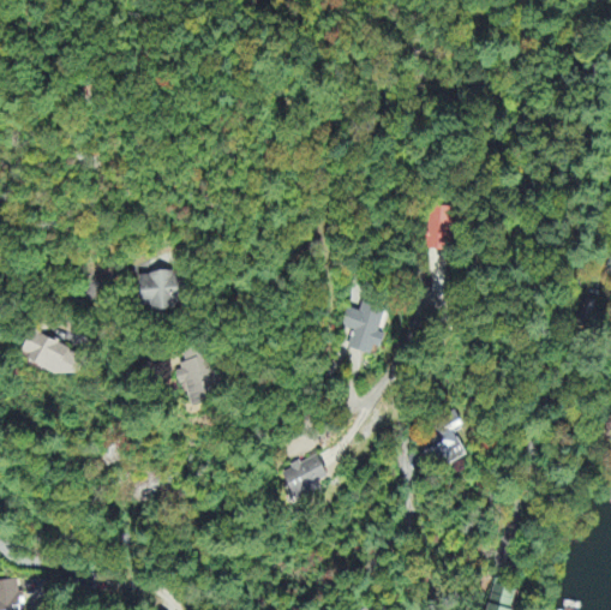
[(421,205),(420,247),(448,247),(448,205),(421,205)]
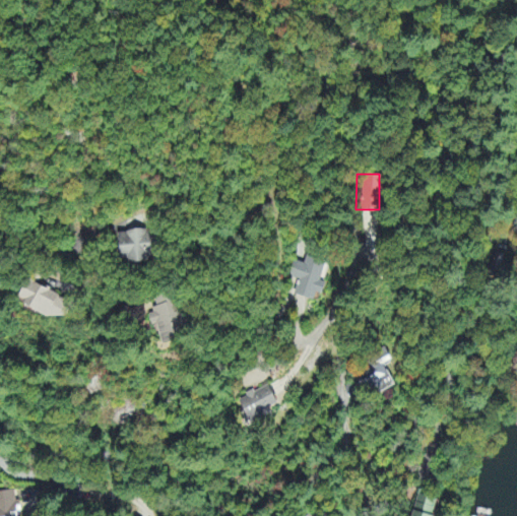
[(126,260),(151,259),(150,228),(117,230),(118,255),(126,255),(126,260)]
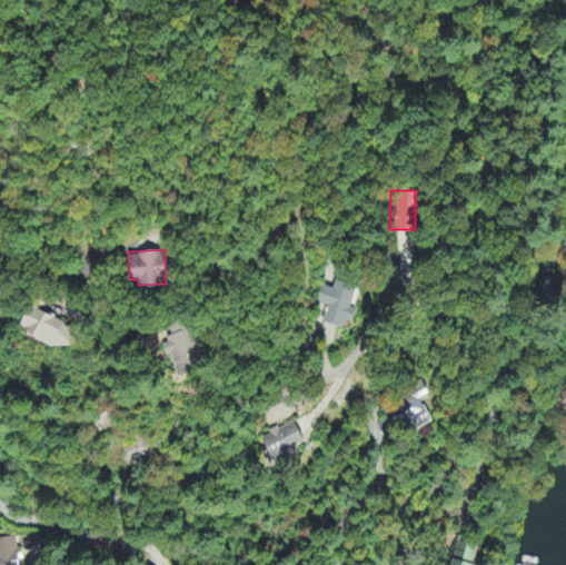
[(324,304),(319,320),(343,327),(345,318),(351,320),(356,307),(348,305),(355,284),(333,278),(330,286),(318,283),(314,300),(324,304)]
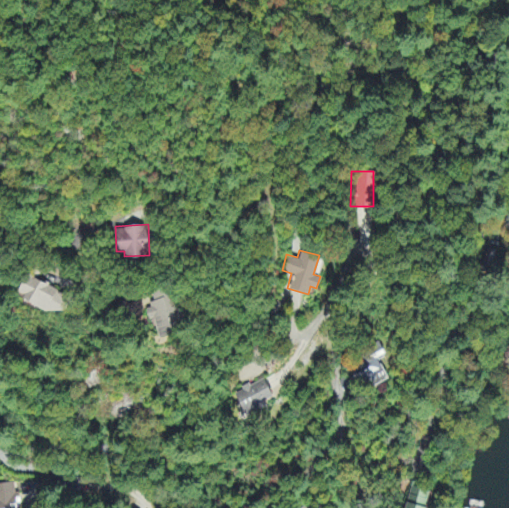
[(61,314),(70,294),(23,274),(15,295),(61,314)]
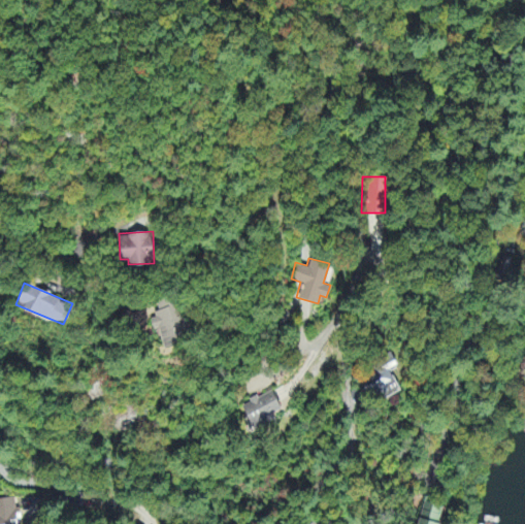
[(157,327),(164,346),(184,338),(168,296),(151,302),(155,313),(148,316),(153,328),(157,327)]
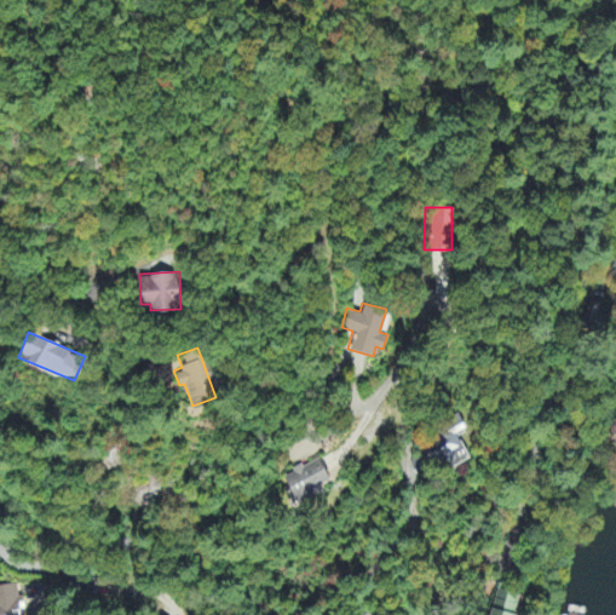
[(466,459),(455,430),(406,449),(416,478),(466,459)]
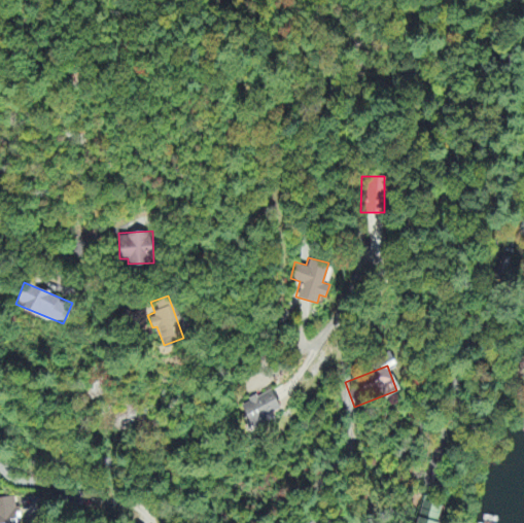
[(241,402),(251,424),(281,410),(271,387),(241,402)]
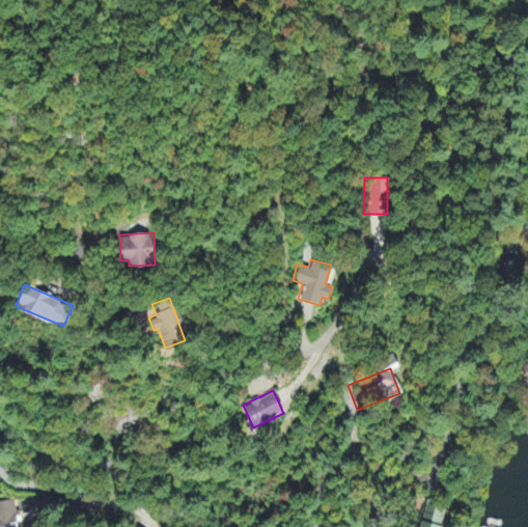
[(0,526),(18,526),(14,498),(0,500),(0,526)]
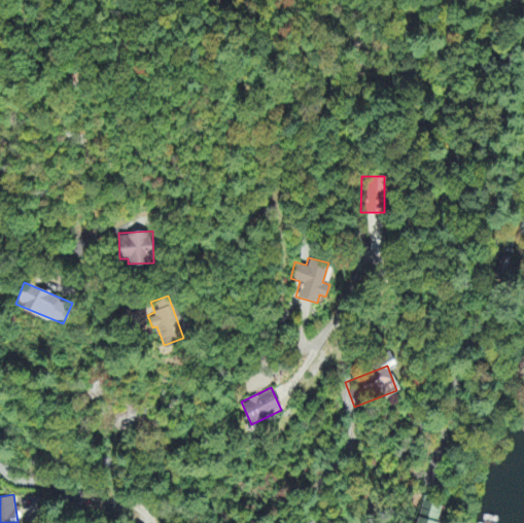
[(437,522),(443,504),(421,498),(415,521),(420,522),(419,522),(437,522)]
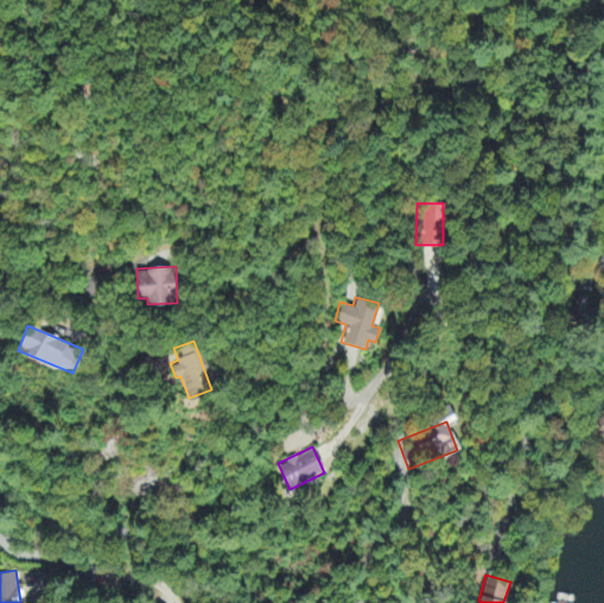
All buildings are outlined.
